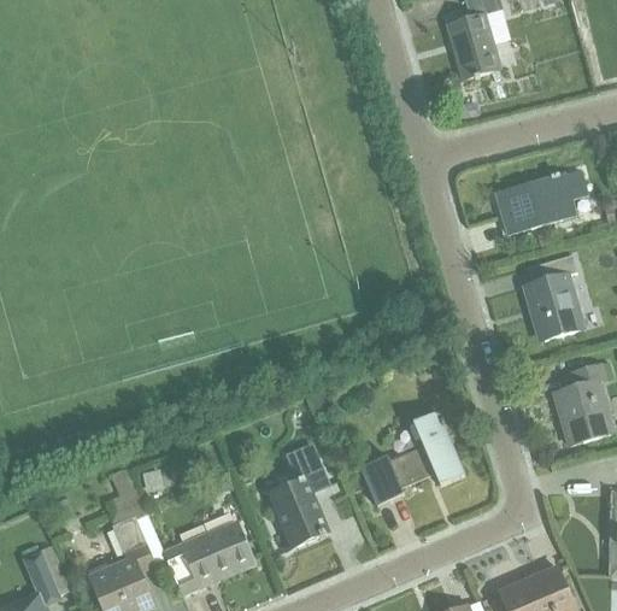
[(448,23),(464,77),(500,66),(485,13),(503,7),(500,0),(465,0),(470,17),(448,23)]
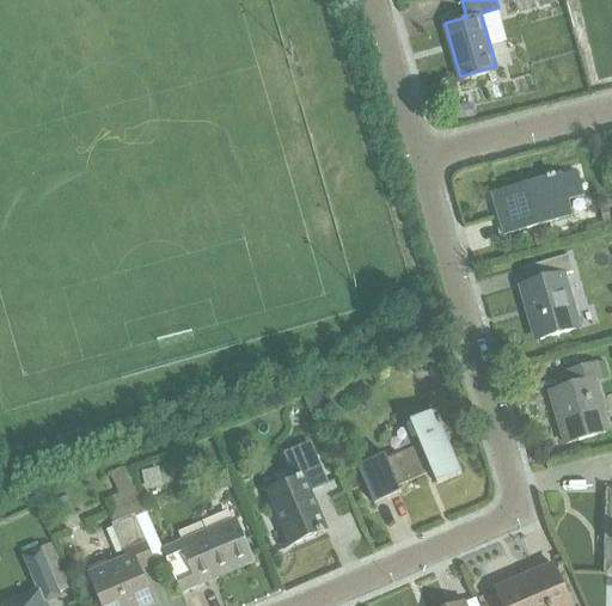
[(460,115),(475,111),(473,101),(458,104),(460,115)]
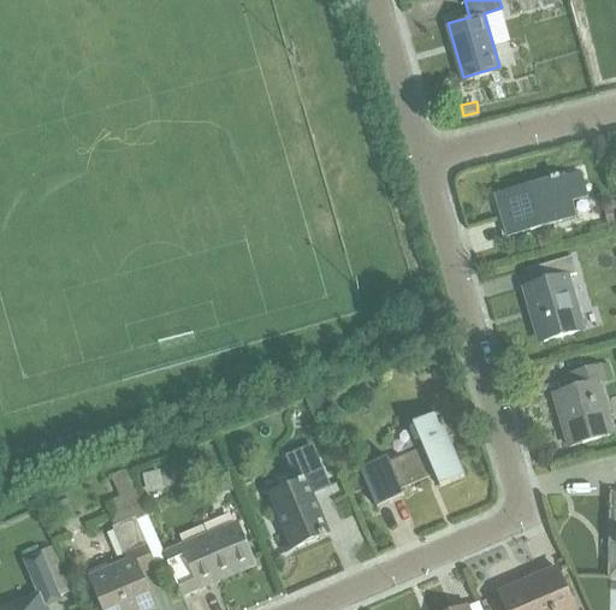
[(563,172),(497,190),(504,218),(525,212),(528,225),(575,213),(570,197),(585,194),(579,170),(564,173),(563,172)]
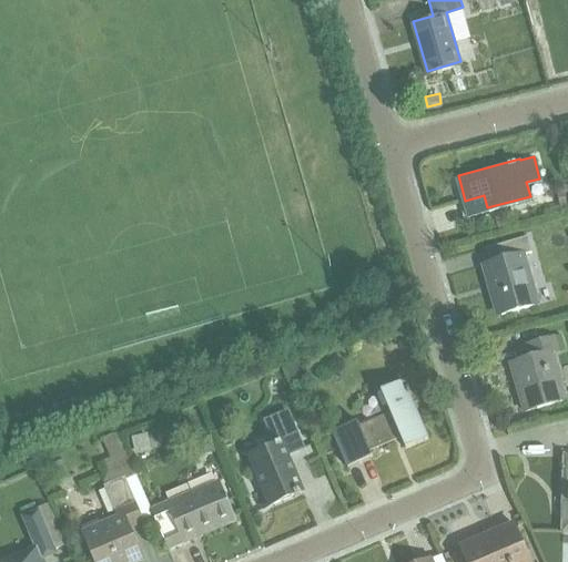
[(567,188),(557,193),(560,204),(567,202),(567,188)]
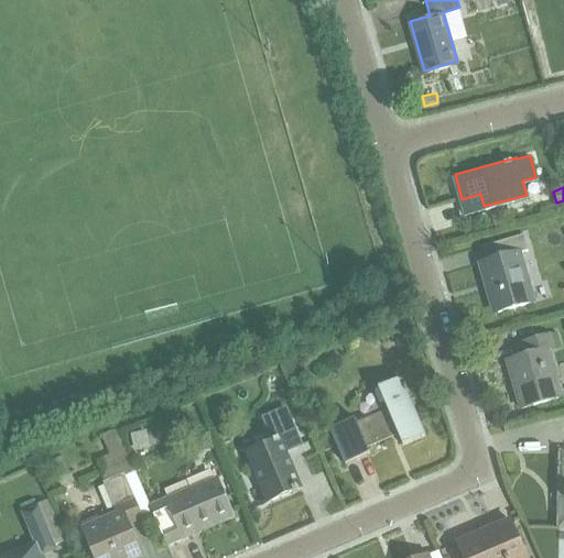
[(500,209),(489,212),(492,222),(502,219),(500,209)]
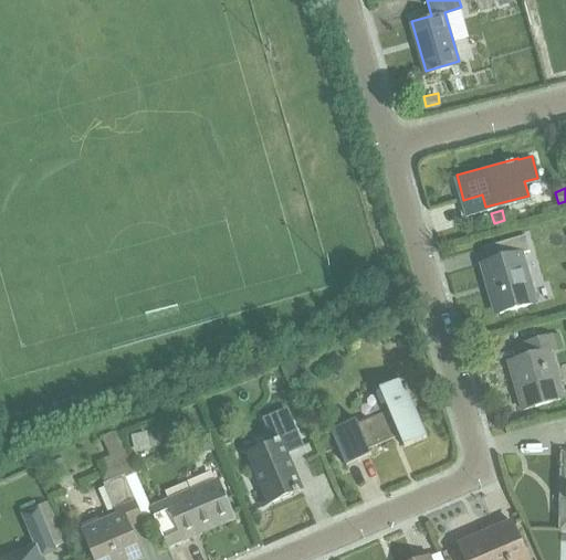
[(489,259),(482,261),(481,261),(486,281),(490,280),(499,310),(536,299),(523,250),(530,247),(525,232),(484,244),(489,259)]
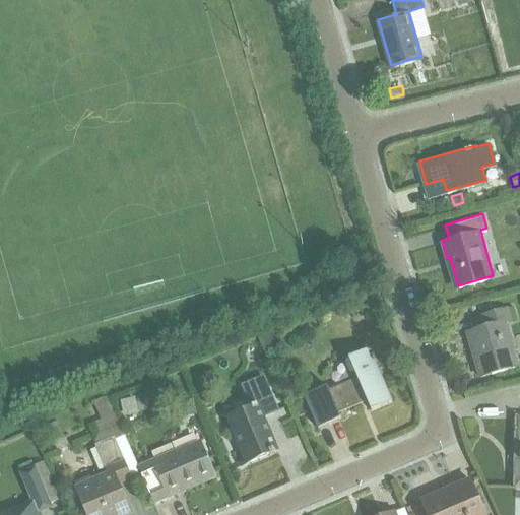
[(467,329),(479,374),(517,364),(505,319),(510,318),(506,305),(482,312),(486,324),(467,329)]
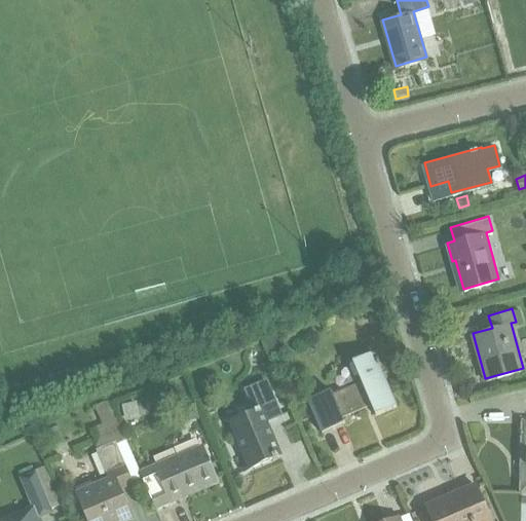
[(396,403),(373,350),(351,360),(361,379),(332,392),(330,387),(307,398),(322,430),(343,419),(342,415),(364,406),(363,403),(369,400),(374,413),(396,403)]
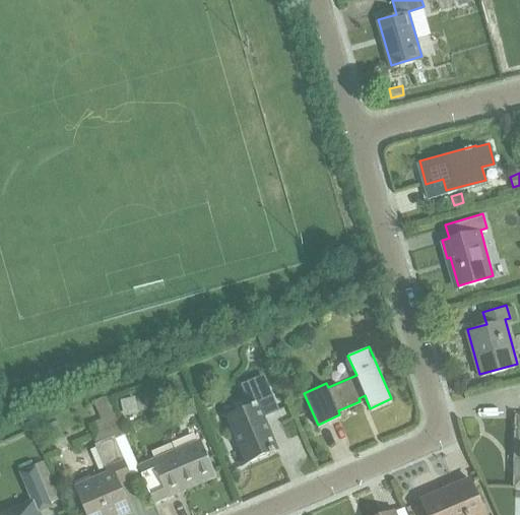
[(277,407),(263,374),(242,382),(251,405),(228,415),(247,460),(276,448),(262,413),(277,407)]
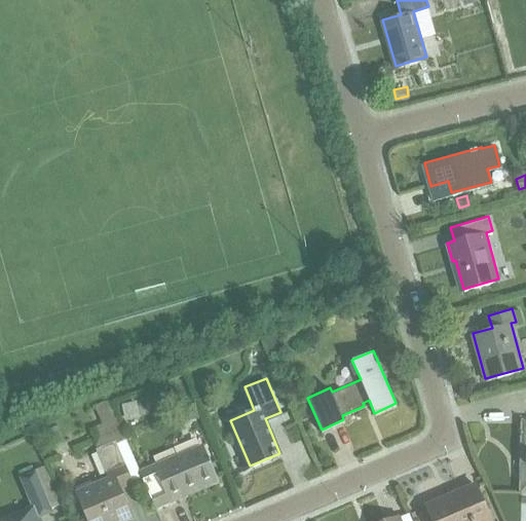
[(90,432),(98,448),(115,441),(116,443),(126,439),(121,426),(108,398),(102,400),(111,423),(90,432)]
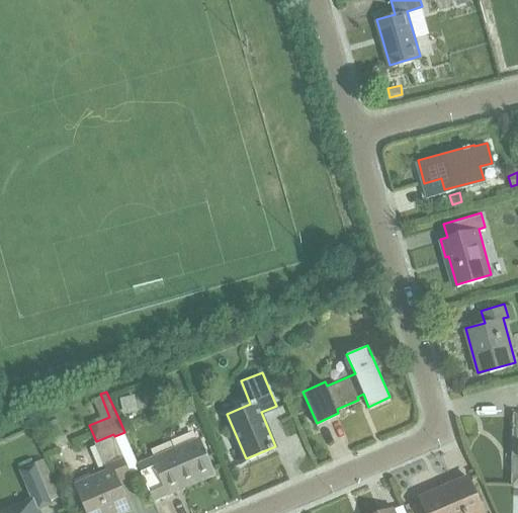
[(56,417),(48,421),(53,431),(61,427),(56,417)]
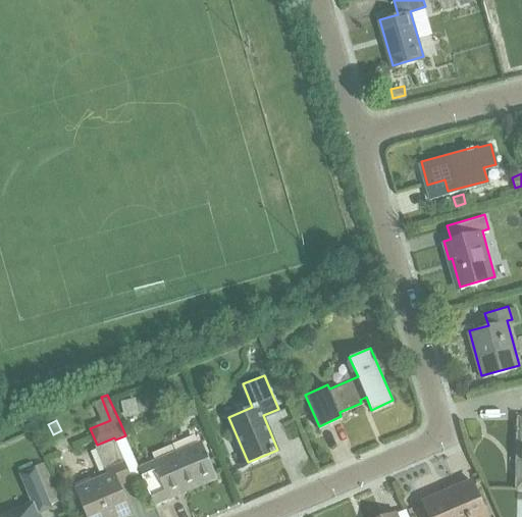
[(115,440),(114,437),(97,445),(109,473),(92,480),(93,483),(77,490),(89,516),(118,516),(131,512),(118,482),(131,476),(115,440)]
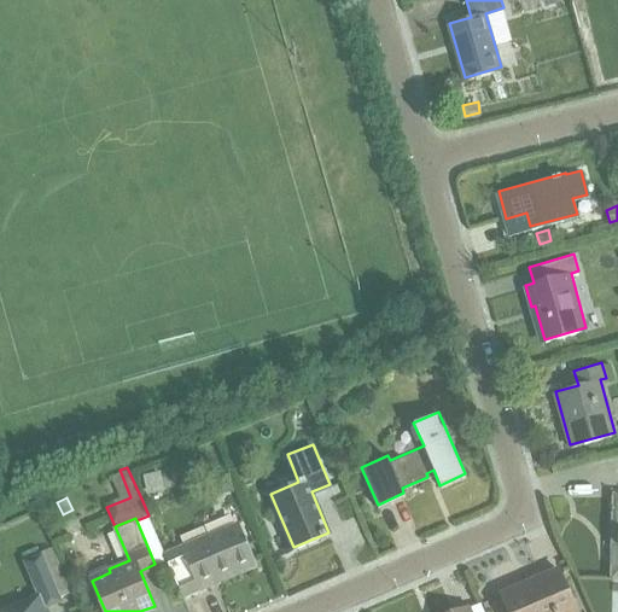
[(237,520),(181,545),(164,552),(182,594),(216,580),(214,573),(252,557),(237,520)]
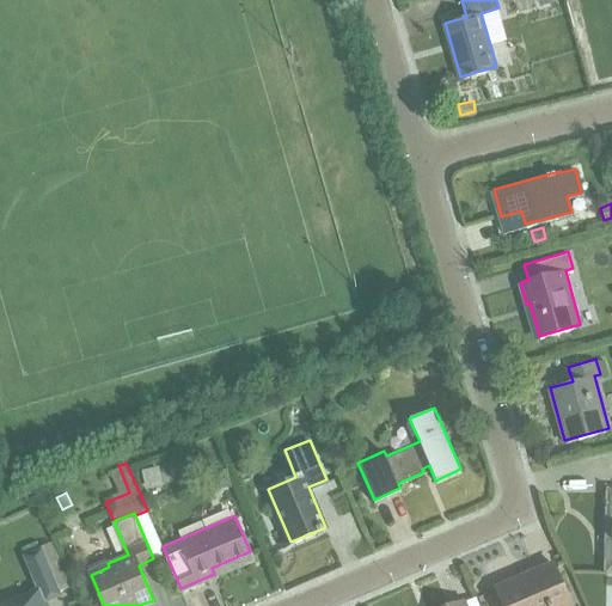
[(60,592),(41,548),(26,554),(40,586),(0,603),(0,605),(48,605),(46,598),(60,592)]
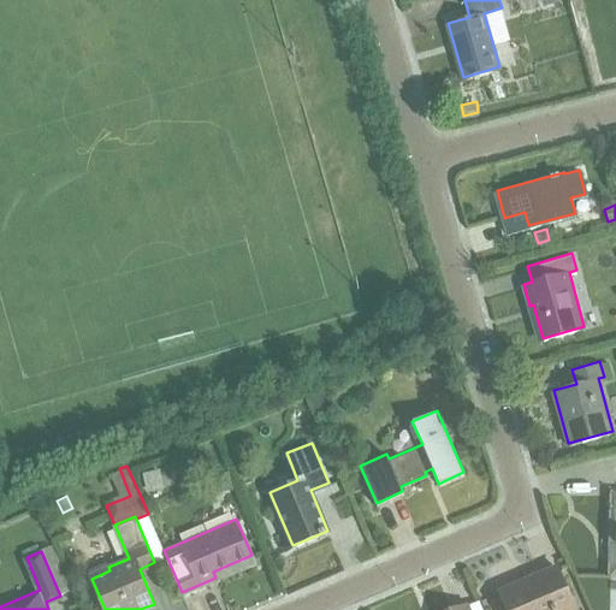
[(576,609),(557,564),(498,588),(507,609),(576,609)]
